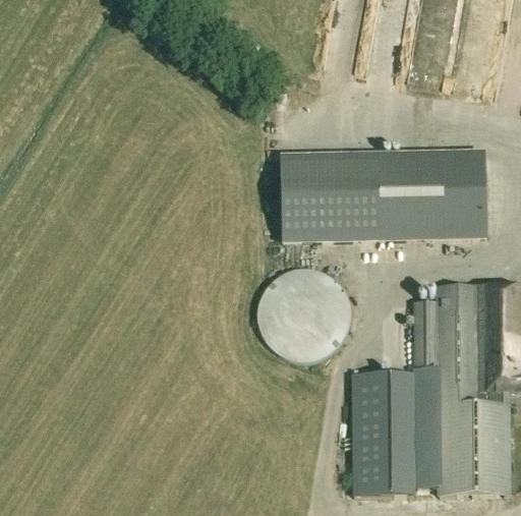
[(414,71),(413,88),(447,89),(447,72),(414,71)]
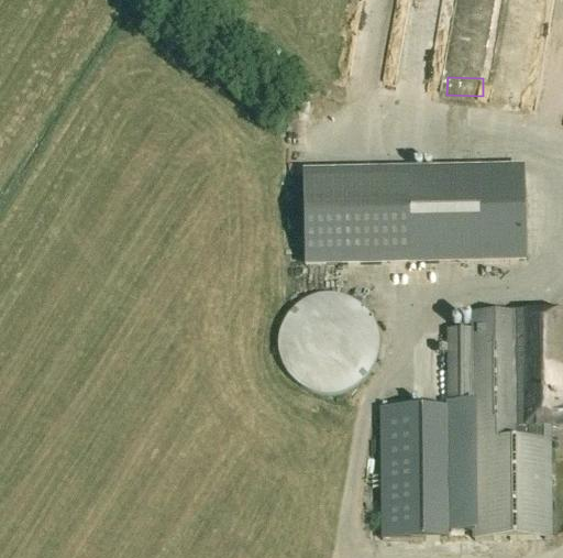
[(306,261),(525,255),(523,167),(304,172),(306,261)]
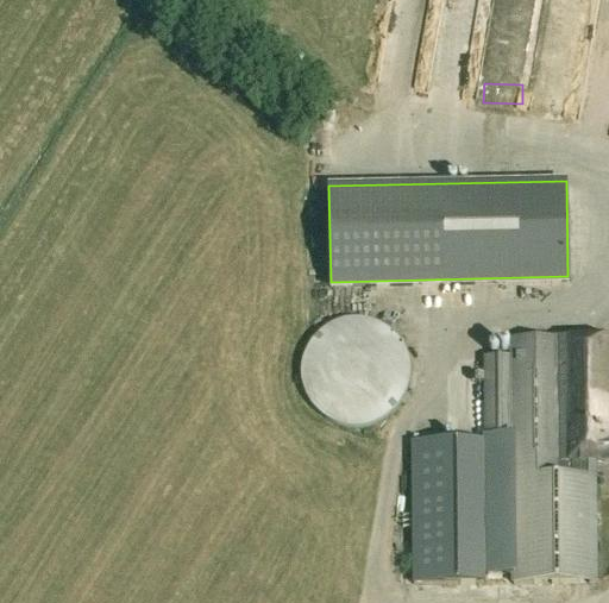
[(396,334),(393,330),(388,326),(383,322),(377,320),(372,318),(366,316),(360,315),(355,315),(349,315),(343,316),(337,318),(331,320),(326,322),(321,326),(316,331),(313,334),(309,339),(306,345),(303,350),(302,356),(301,362),(300,368),(301,374),(301,379),(303,385),(305,391),(308,396),(311,401),(315,406),(319,410),(324,414),(328,416),(334,419),(340,421),(346,422),(352,424),(358,424),(364,422),(370,421),(375,419),(381,416),(385,413),(390,409),(395,406),(399,401),(402,396),(405,390),(407,385),(408,379),(409,374),(409,368),(408,362),(407,356),(406,350),(403,344),(400,339),(396,334)]
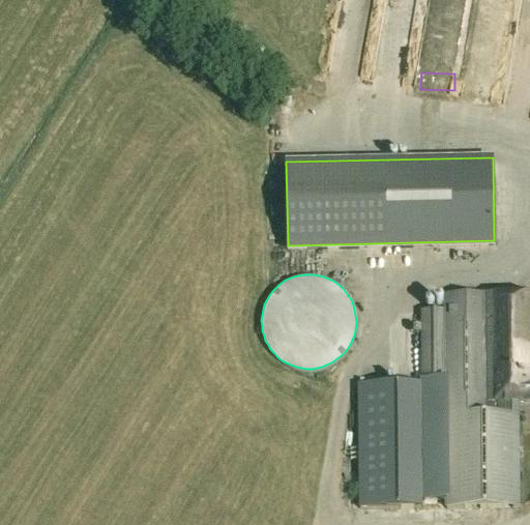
[(529,290),(445,291),(445,308),(421,309),(421,377),(422,377),(422,499),(445,499),(445,504),(518,504),(518,400),(529,399),(529,290)]
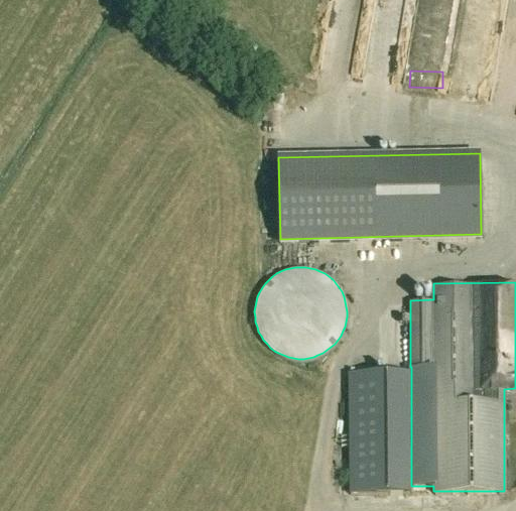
[(405,487),(403,370),(348,371),(349,488),(405,487)]
